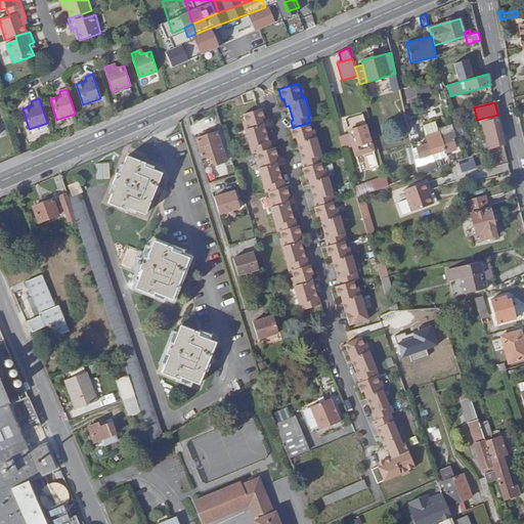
[(252,145),(254,153),(270,148),(271,147),(269,140),(267,141),(263,127),(265,126),(263,118),(265,118),(262,107),(258,108),(244,113),(248,128),(245,128),(249,146),(252,145)]
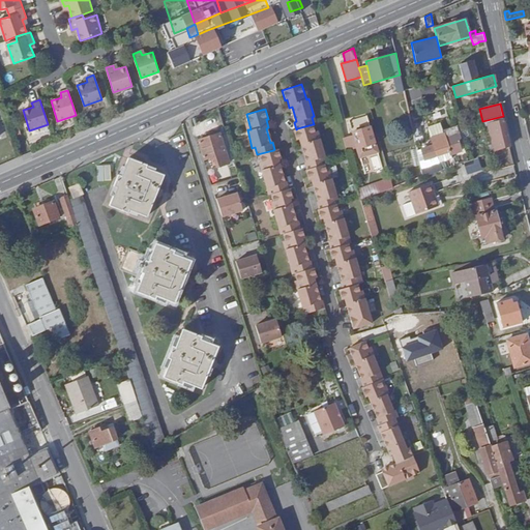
[(509,145),(503,119),(493,122),(493,124),(495,135),(499,149),(509,145)]
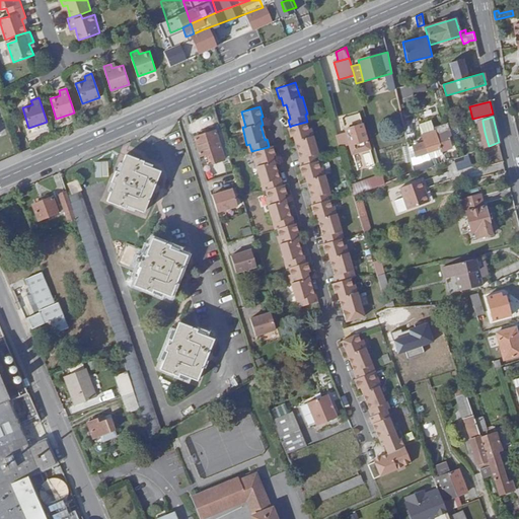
[(414,132),(411,121),(403,123),(406,133),(414,132)]
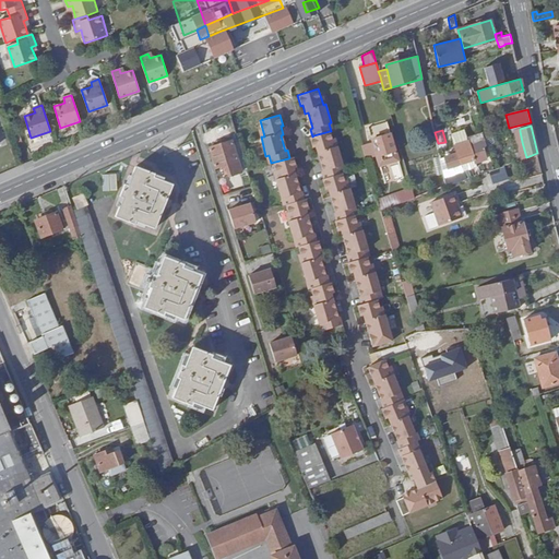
[(466,138),(464,130),(451,133),(454,145),(467,141),(466,138)]
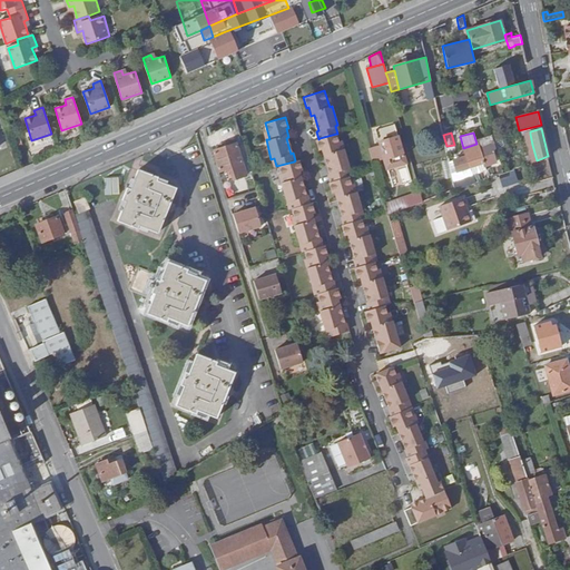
[(318,139),(316,139),(318,150),(322,149),(324,158),(326,158),(331,174),(327,174),(330,183),(332,182),(350,177),(346,168),(350,168),(344,148),(341,149),(336,134),(320,138),(318,139)]
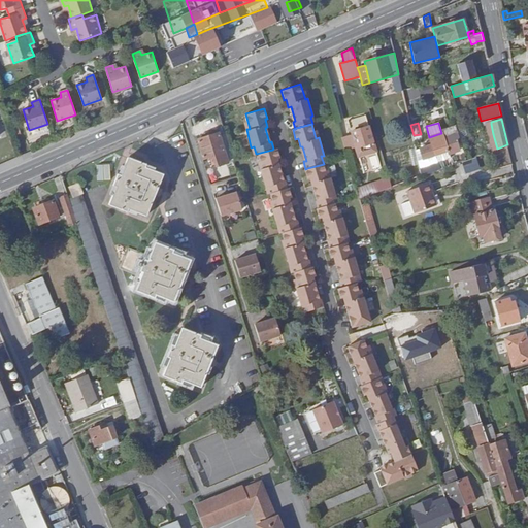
[(460,151),(456,140),(460,138),(455,125),(440,130),(441,133),(429,137),(431,144),(419,149),(422,159),(423,160),(448,152),(449,155),(460,151)]
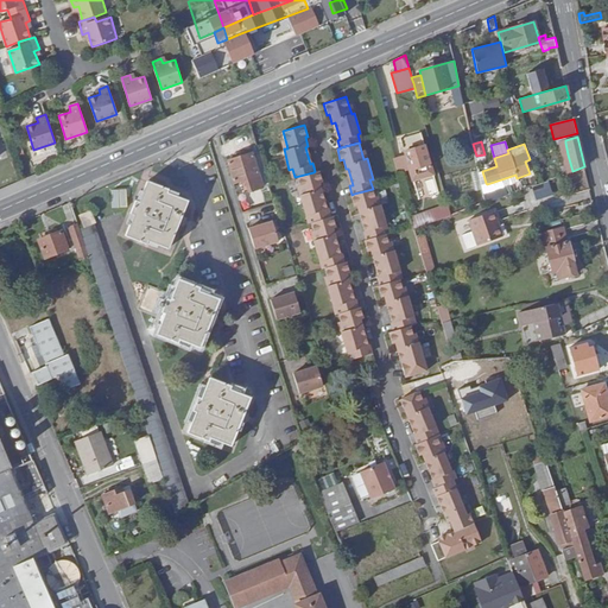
[(431,175),(423,145),(404,151),(409,166),(412,181),(431,175)]
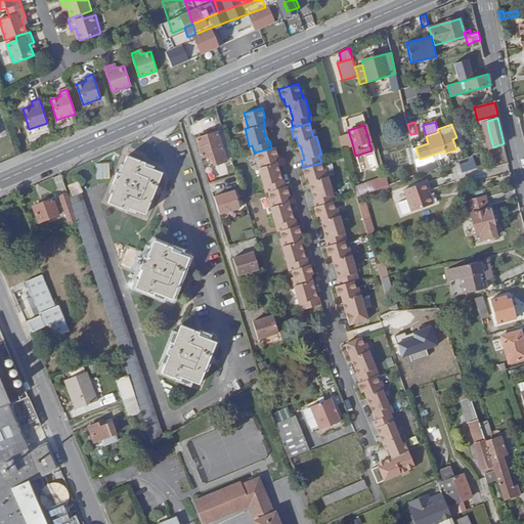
[(462,136),(460,126),(453,128),(456,137),(462,136)]
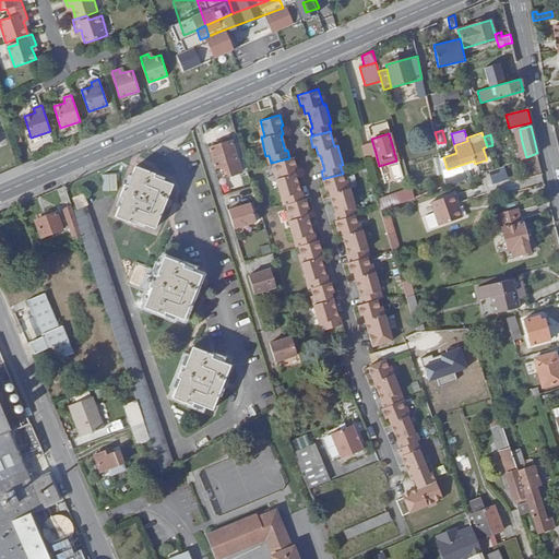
[(247,170),(238,139),(233,141),(233,140),(209,147),(215,168),(225,165),(228,176),(247,170)]
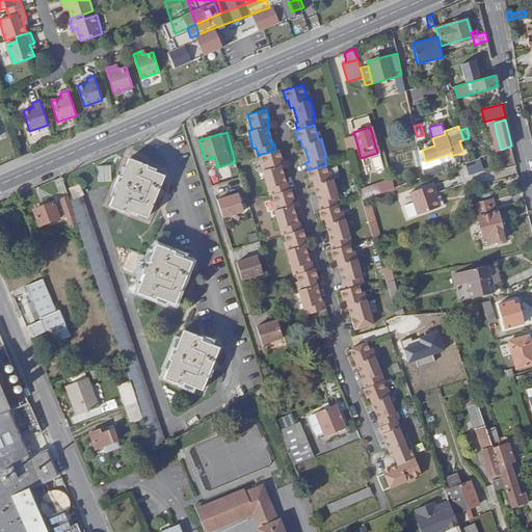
[(361,158),(357,145),(346,149),(350,161),(361,158)]
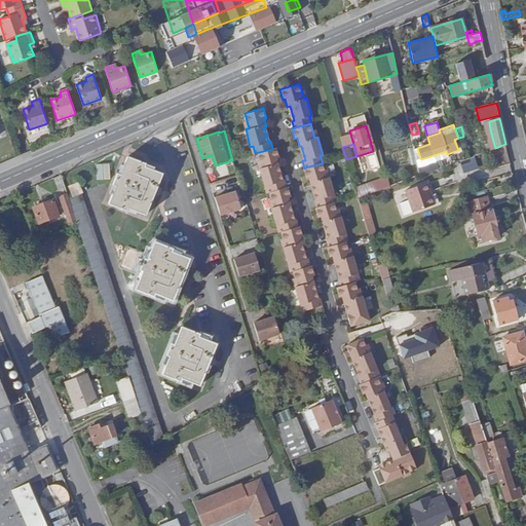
[(255,153),(253,153),(258,167),(256,168),(261,186),(263,186),(266,192),(285,187),(286,187),(284,179),(280,180),(276,165),(279,164),(277,157),(279,156),(277,147),(272,148),(271,149),(255,153)]
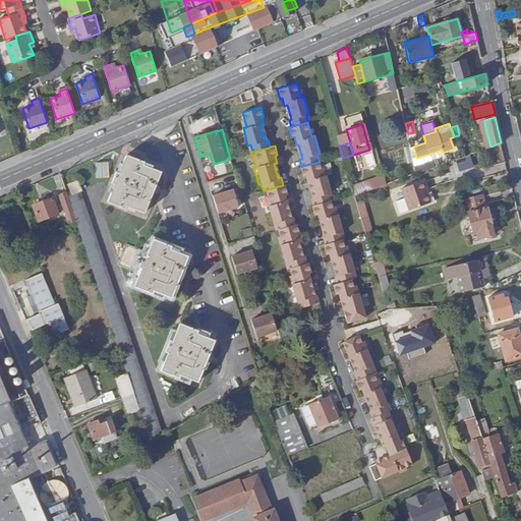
[(431,160),(445,156),(443,153),(442,150),(417,158),(419,164),(431,160)]
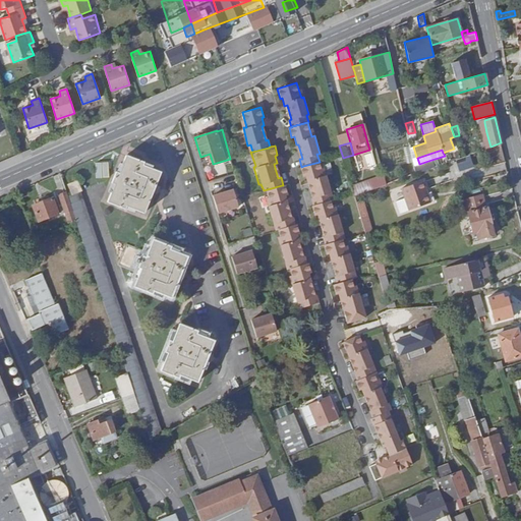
[(143,214),(161,172),(142,165),(143,162),(126,155),(118,172),(116,171),(111,183),(114,184),(107,201),(125,209),(126,206),(143,214)]
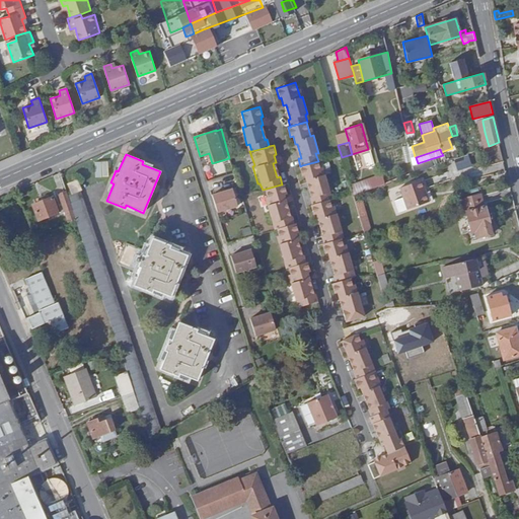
[(454,159),(458,170),(473,165),(468,154),(454,159)]
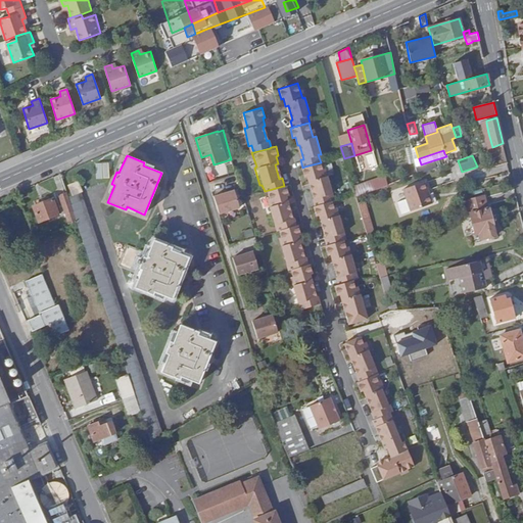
[(436,168),(433,160),(421,164),(415,167),(417,175),(436,168)]
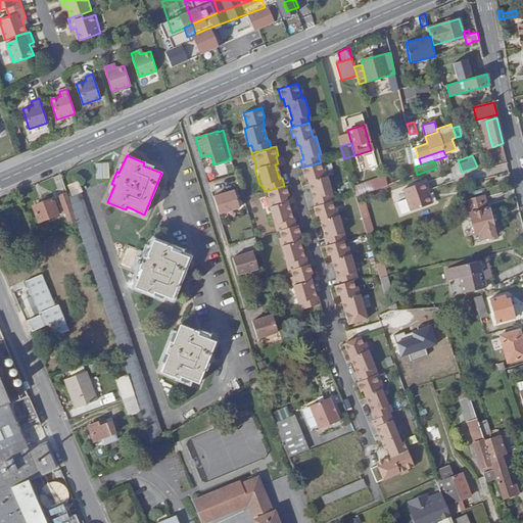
[(302,168),(301,168),(303,178),(306,177),(308,185),(311,184),(315,198),(313,199),(314,205),(316,205),(332,200),(330,193),(332,192),(327,175),(325,176),(321,162),(304,167),(302,168)]
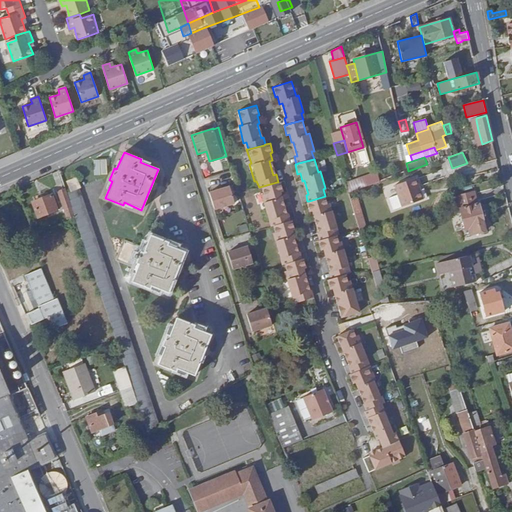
[(380,181),(377,172),(366,176),(370,185),(380,181)]
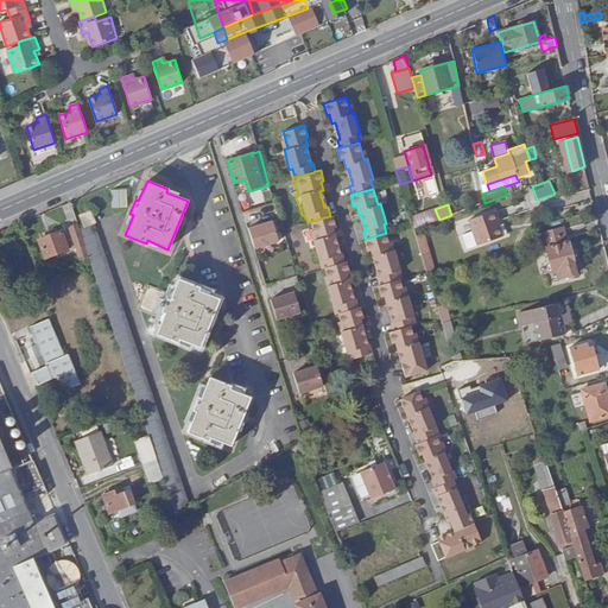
[(439,220),(435,209),(423,214),(426,225),(439,220)]
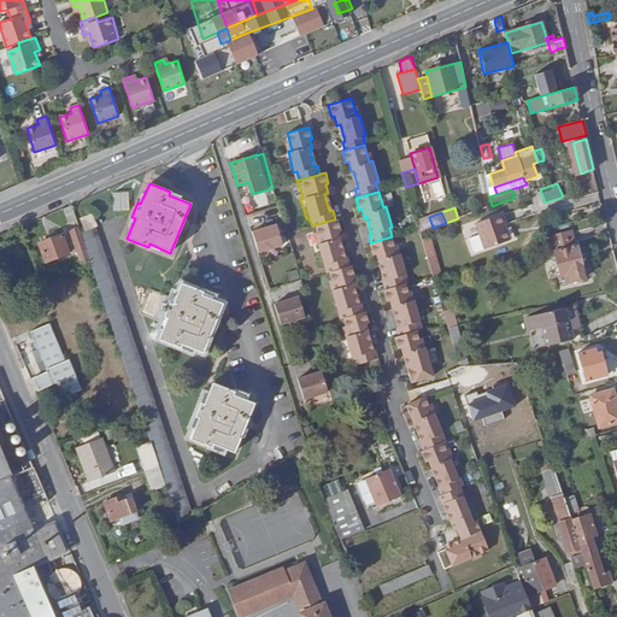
[(510,240),(500,213),(475,223),(479,235),(485,250),(510,240)]
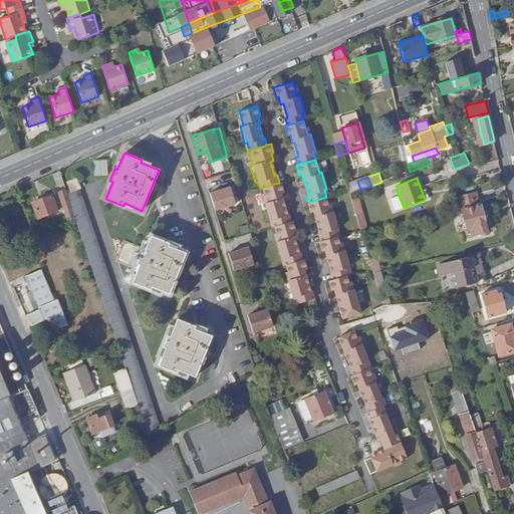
[(80,188),(76,179),(67,182),(71,192),(78,189),(80,188)]
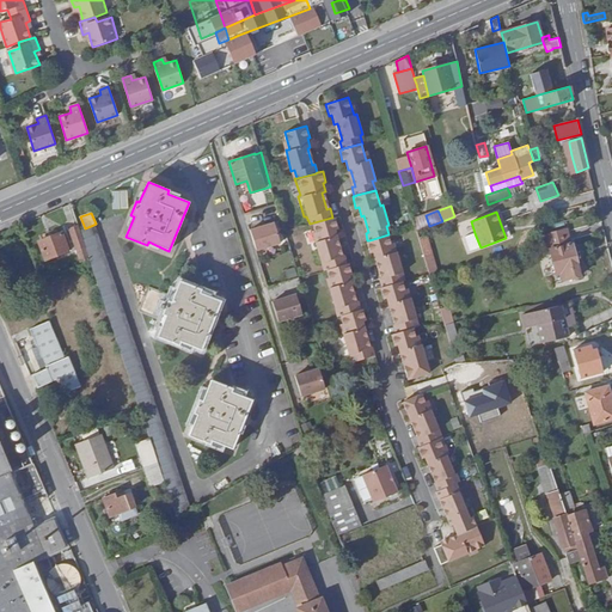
[(429,226),(426,215),(412,220),(416,231),(429,226)]
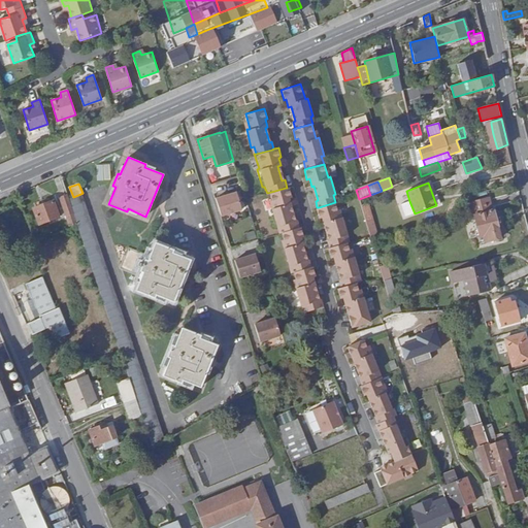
[(286,188),(267,193),(271,208),(269,208),(274,227),(276,226),(279,233),(298,228),(299,227),(297,220),(295,221),(290,206),(293,205),(290,198),(292,197),(289,187),(287,188),(286,188)]
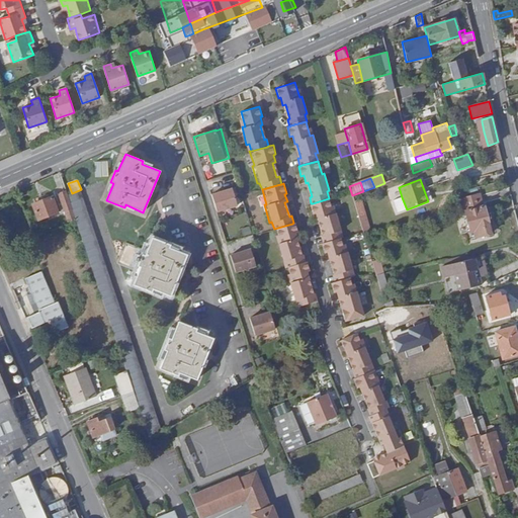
[(237,205),(232,188),(211,194),(217,211),(237,205)]
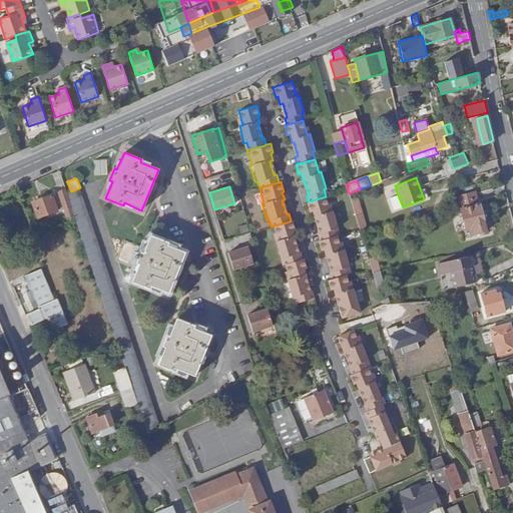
[(81,196),(78,188),(71,191),(66,193),(68,200),(81,196)]
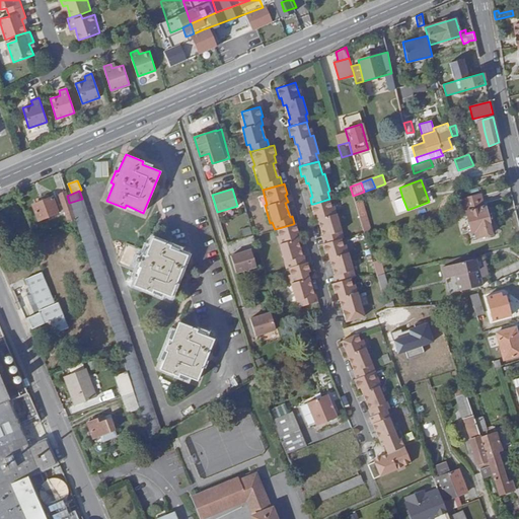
[(67,196),(66,192),(59,194),(68,222),(75,220),(74,217),(72,210),(69,203),(67,196)]
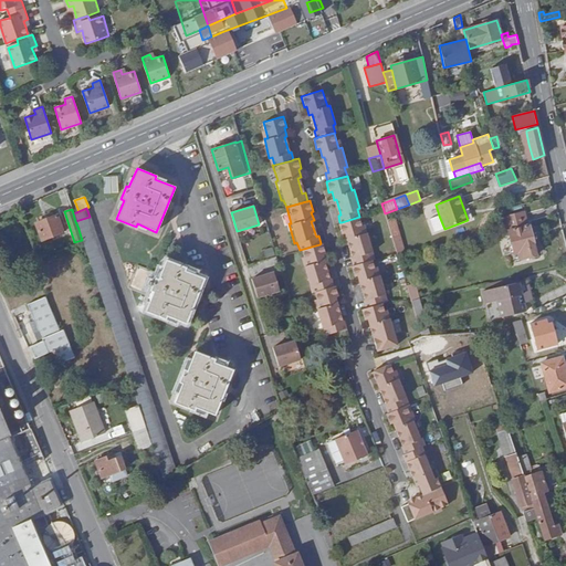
[(534,244),(530,224),(527,226),(524,212),(504,218),(513,253),(519,253),(520,259),(536,255),(534,249),(535,249),(534,244)]
